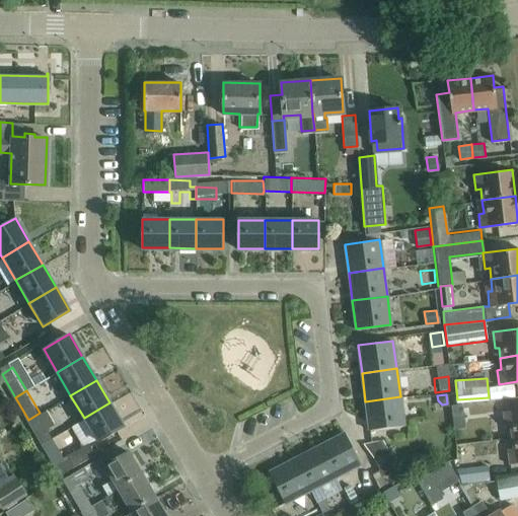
[(403,425),(400,396),(365,401),(369,429),(403,425)]
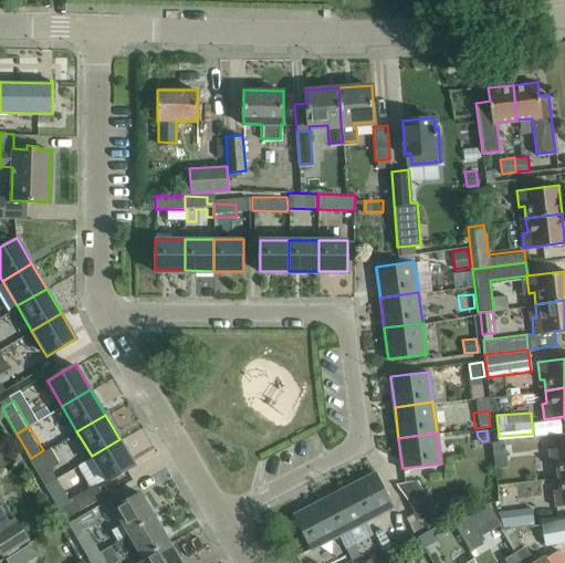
[(554,434),(539,436),(540,446),(555,444),(554,434)]
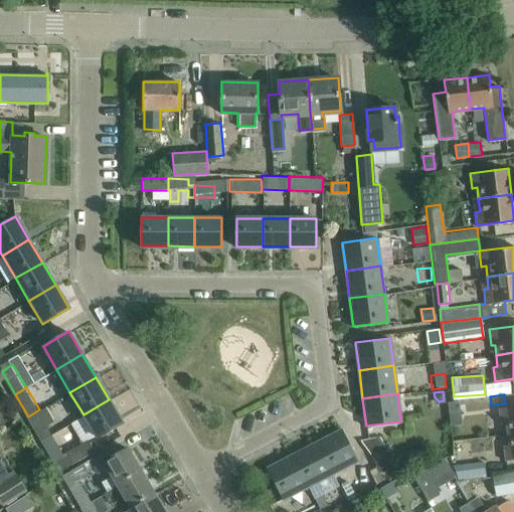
[(123,422),(109,399),(83,414),(97,438),(123,422)]
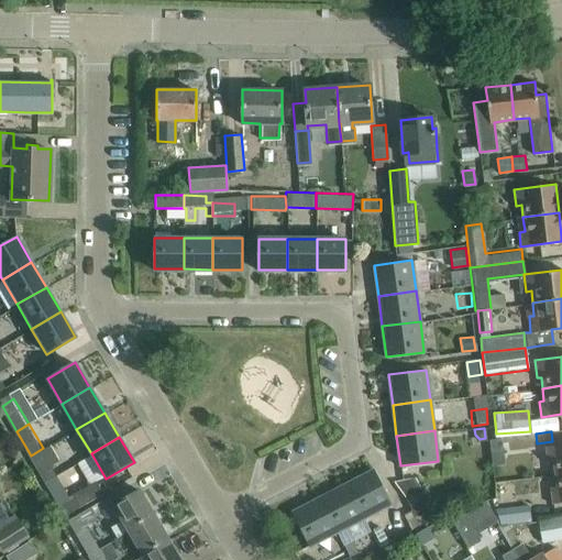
[(499,438),(488,439),(491,452),(502,451),(499,438)]
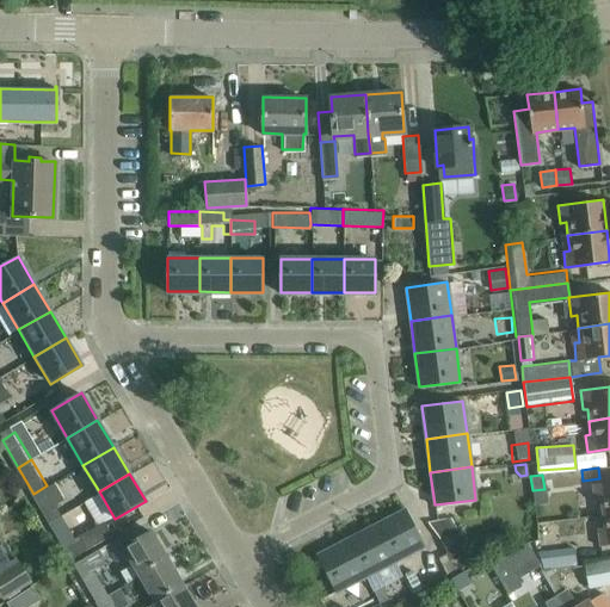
[(56,479),(47,485),(34,494),(50,521),(63,513),(57,503),(67,497),(56,479)]
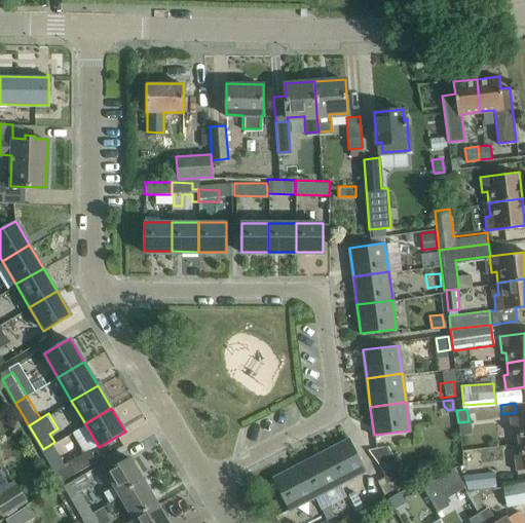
[(524,413),(518,415),(510,416),(512,432),(517,431),(518,442),(524,441),(524,413)]
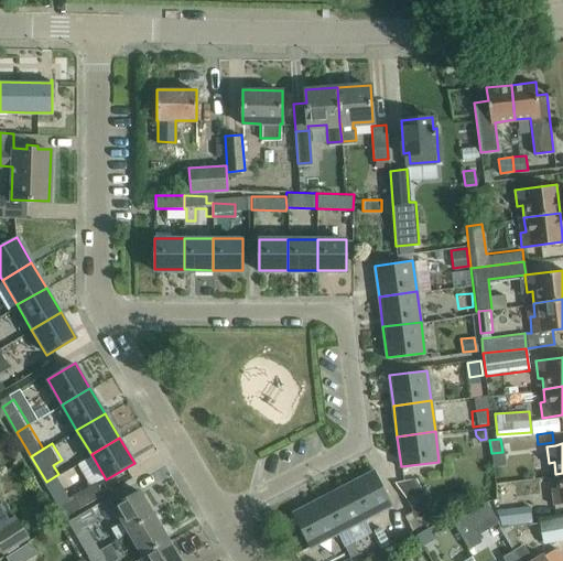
[(375,470),(347,484),(364,517),(391,504),(375,470)]
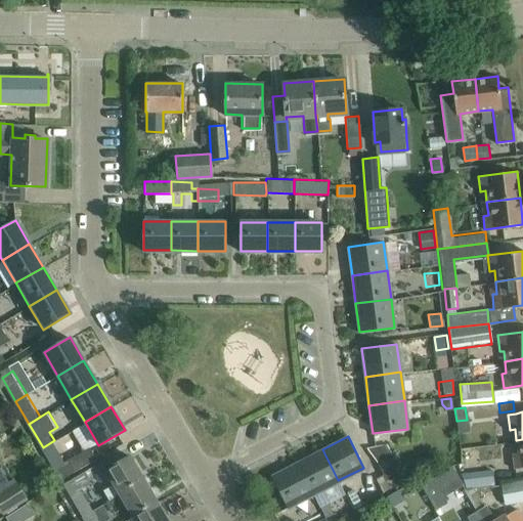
[(522,439),(516,440),(518,452),(512,452),(514,468),(522,467),(522,439)]
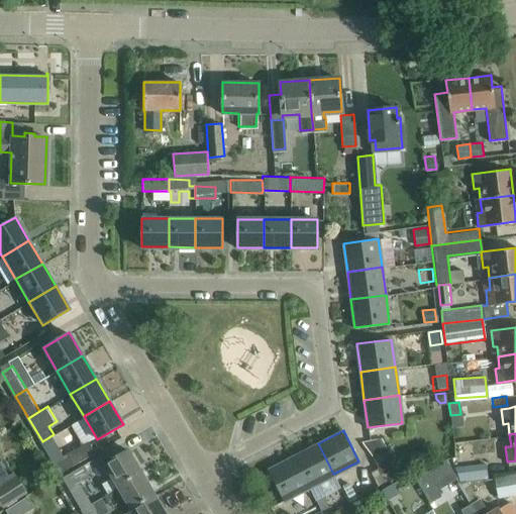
[(54,434),(42,441),(56,463),(67,456),(54,434)]
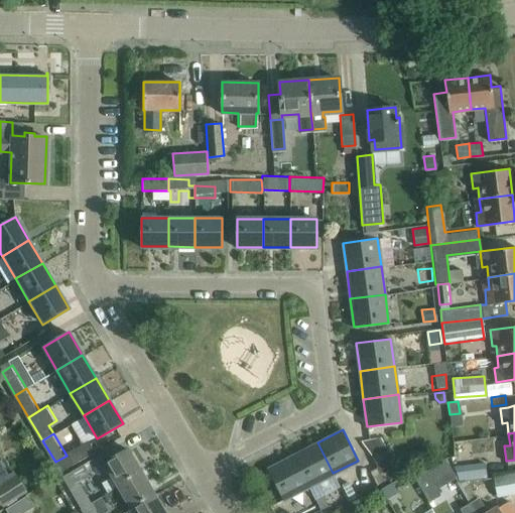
[(69,451),(74,461),(91,451),(86,440),(69,451)]
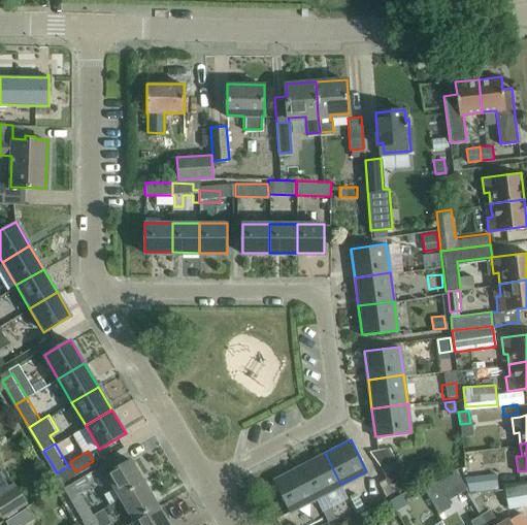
[(340,484),(325,453),(299,466),(315,497),(340,484)]
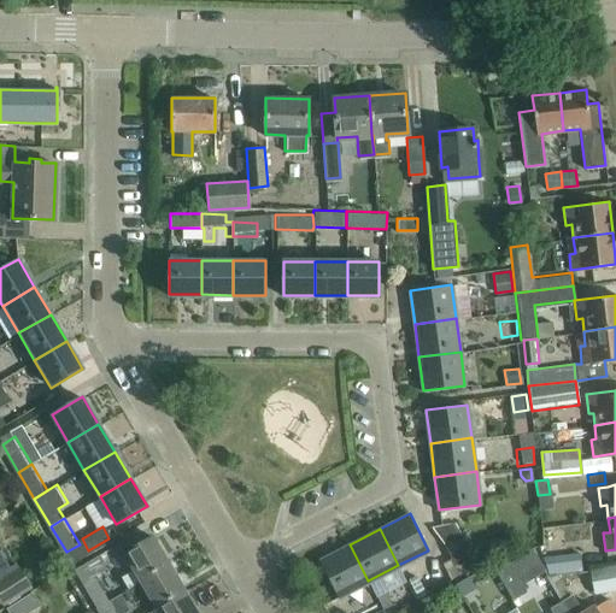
[(122,553),(132,570),(122,576),(128,587),(139,581),(169,563),(153,535),(122,553)]
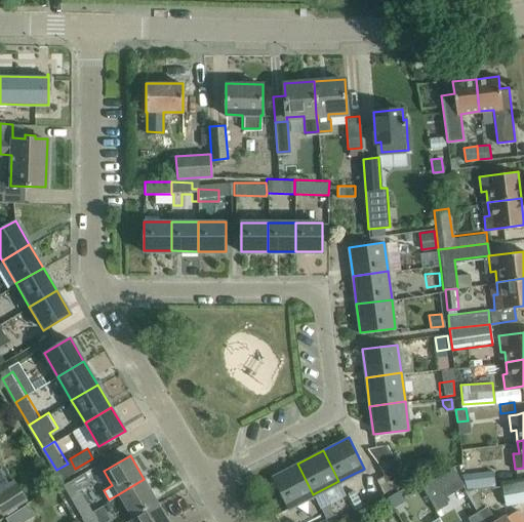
[(406,483),(394,456),(375,466),(384,481),(392,477),(397,488),(406,483)]
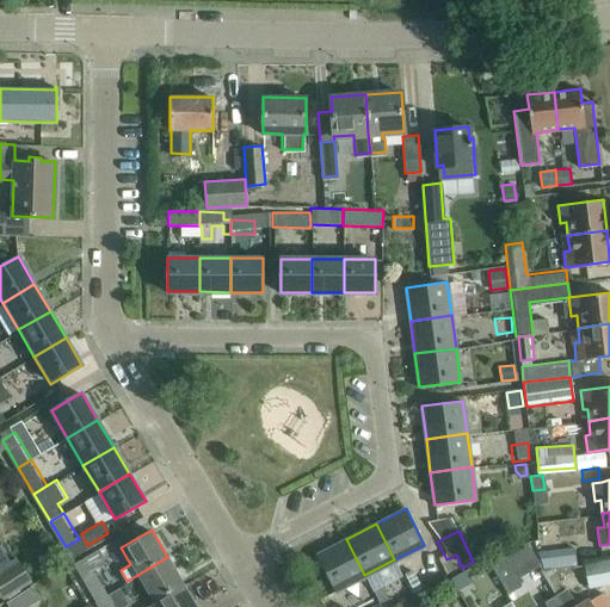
[(364,575),(346,539),(316,555),(334,590),(364,575)]
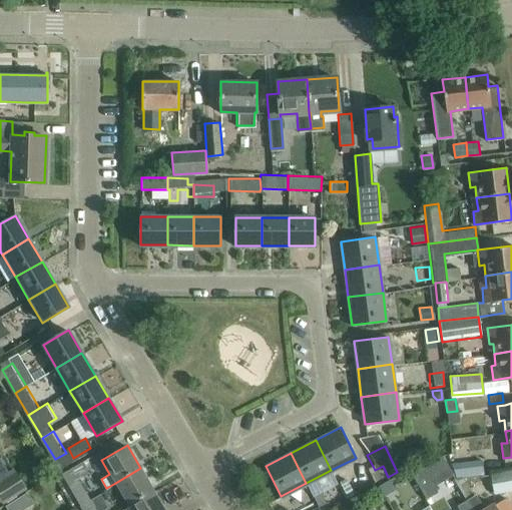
[(442,457),(412,475),(423,492),(426,497),(436,491),(433,485),(452,474),(442,457)]
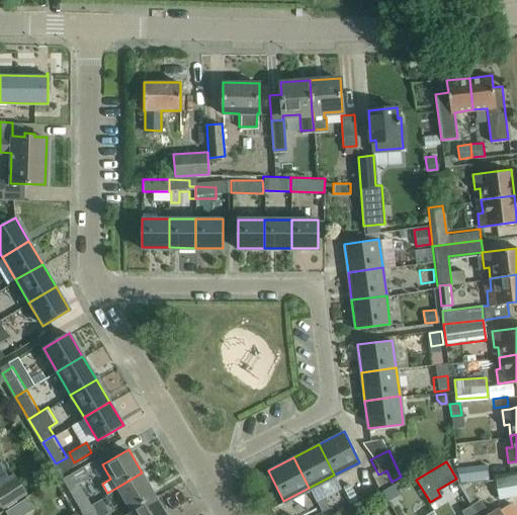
[(488,475),(486,463),(455,466),(456,479),(488,475)]
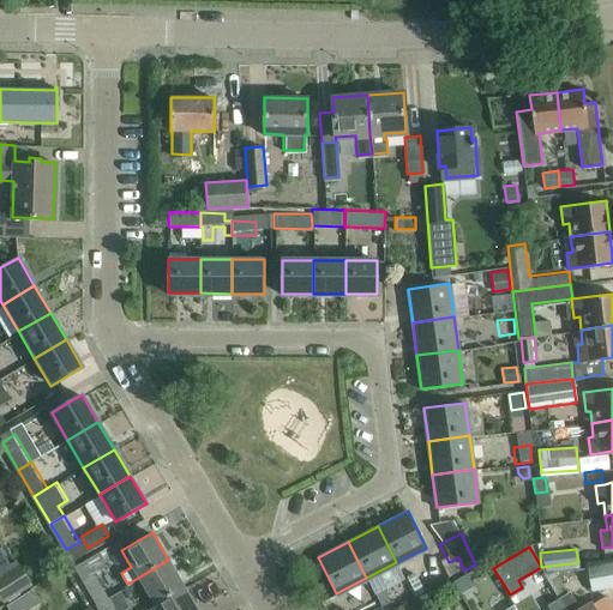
[(96,603),(110,595),(95,569),(108,561),(102,550),(74,566),(96,603)]
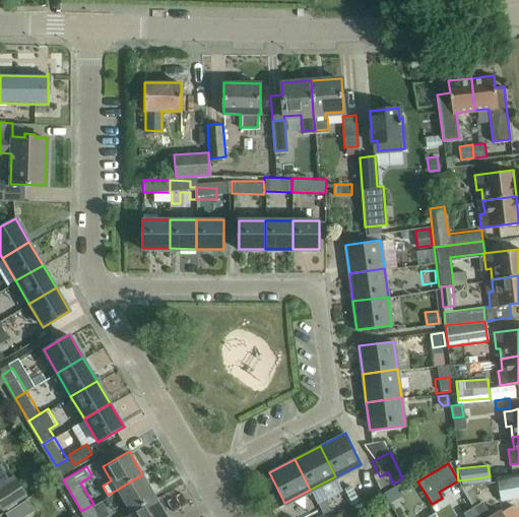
[(0,508),(1,509),(23,495),(11,475),(7,478),(0,467),(0,508)]
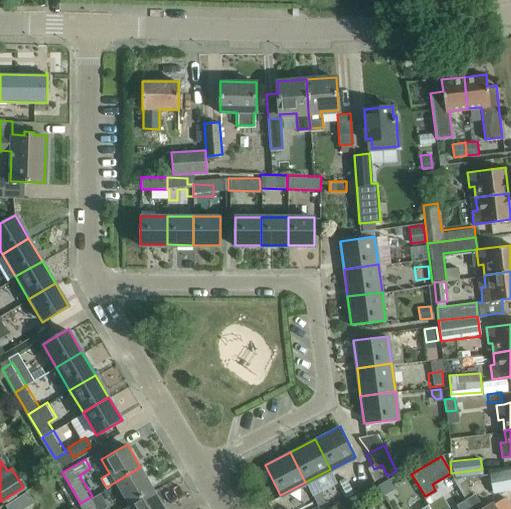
[(140,467),(115,482),(128,505),(154,490),(140,467)]
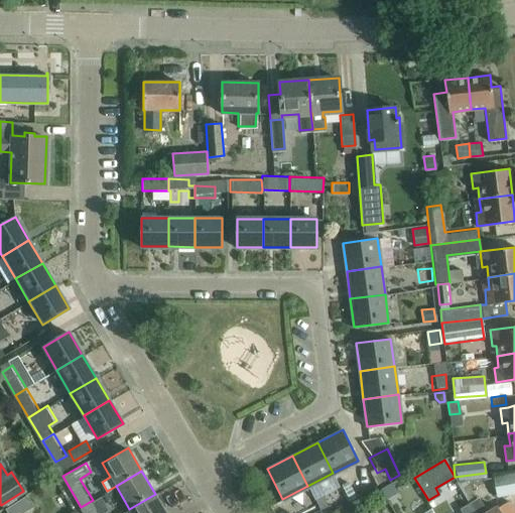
[(496,495),(514,492),(514,473),(494,477),(496,495)]
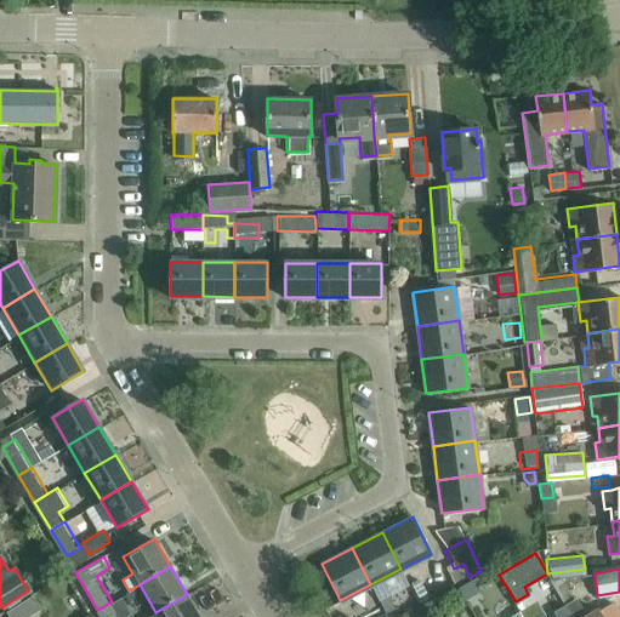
[(422,589),(413,572),(404,576),(419,604),(456,584),(451,575),(422,589)]
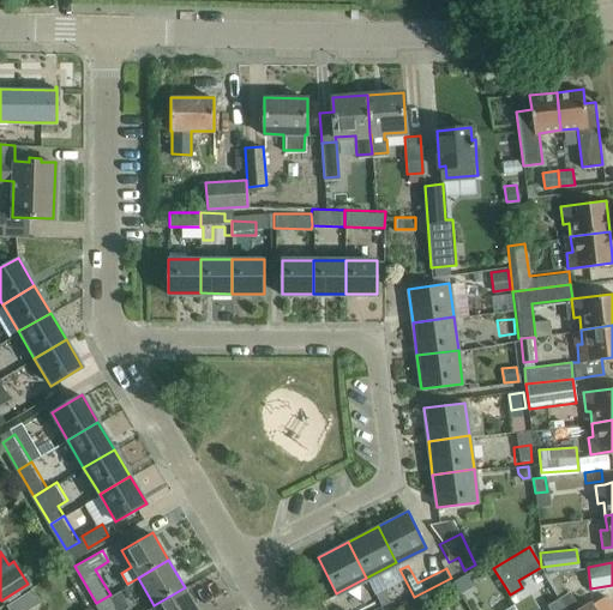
[(569,591),(566,592),(554,573),(544,575),(545,577),(564,609),(596,609),(592,602),(581,609),(569,591)]
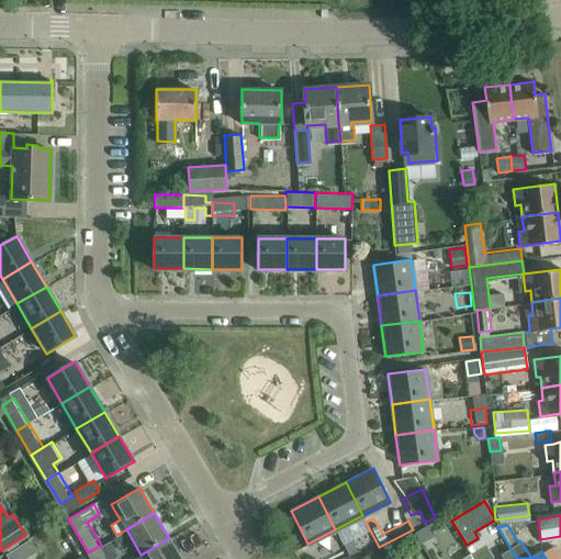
[(427,527),(415,534),(421,545),(434,537),(427,527)]
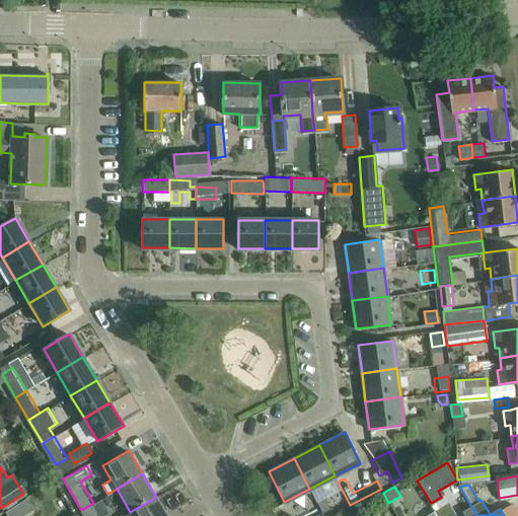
[(476,515),(460,488),(452,493),(466,515),(476,515)]
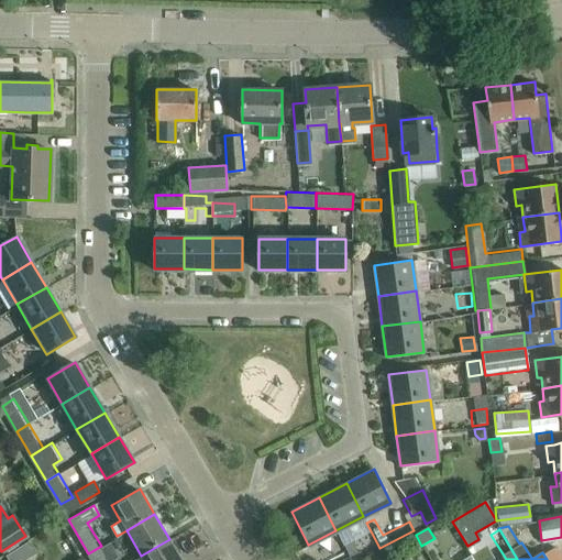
[(8,553),(11,559),(23,559),(39,551),(31,539),(8,553)]
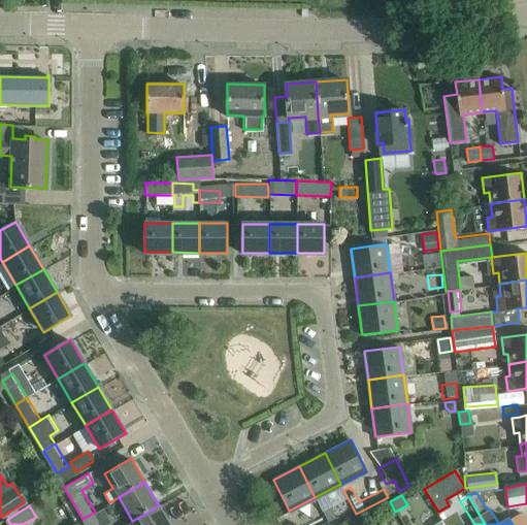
[(132,521),(134,524),(169,524),(159,505),(132,521)]
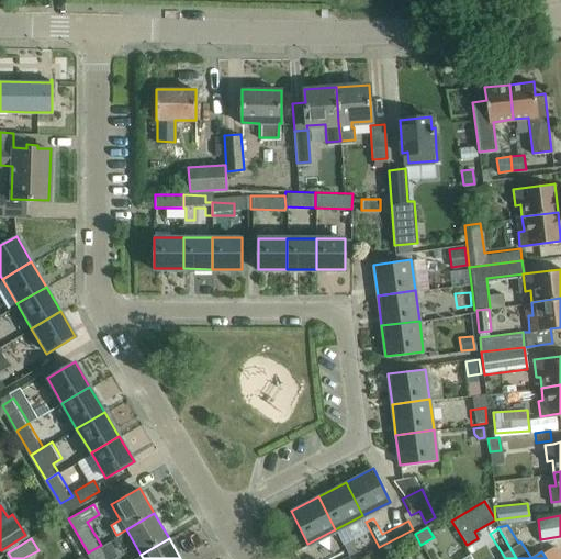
[(351,538),(343,543),(349,554),(357,549),(351,538)]
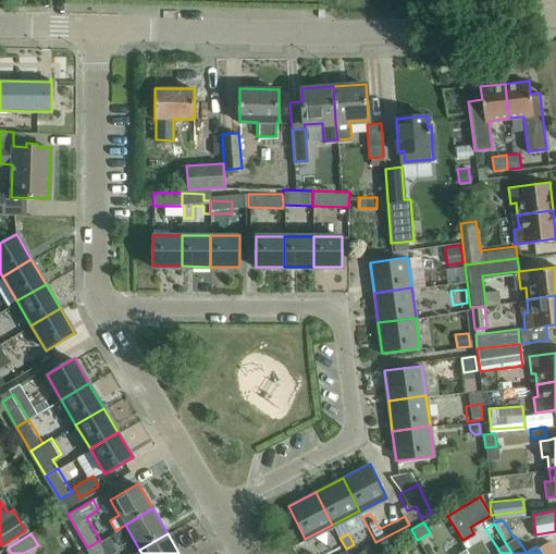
[(469,553),(487,553),(477,536),(464,543),(469,553)]
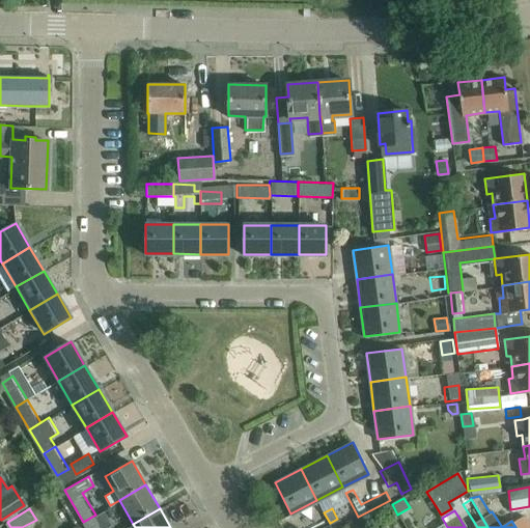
[(103,527),(95,515),(83,522),(86,527),(103,527)]
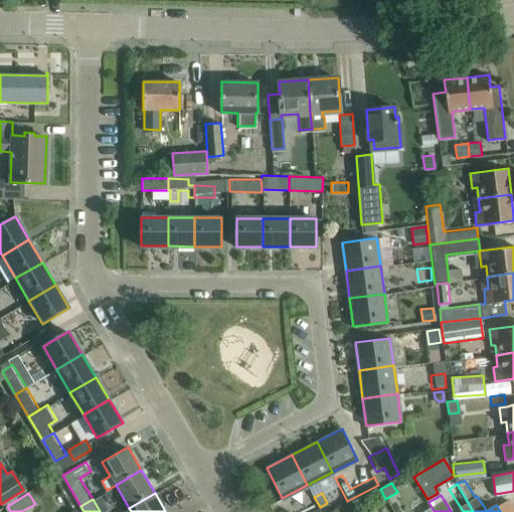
[(287,511),(280,499),(269,504),(273,511),(287,511)]
